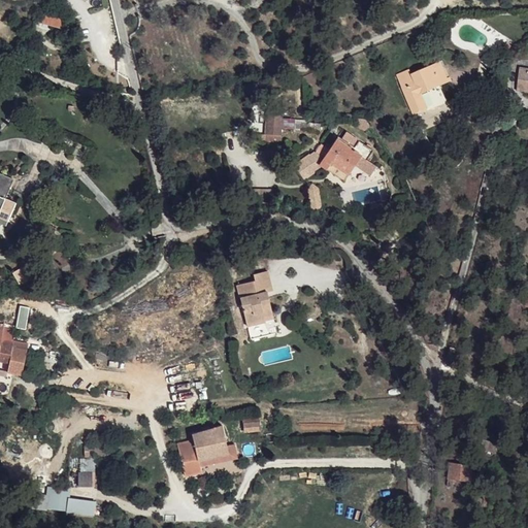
[(59,11),(36,5),(40,23),(63,29),(59,11)]
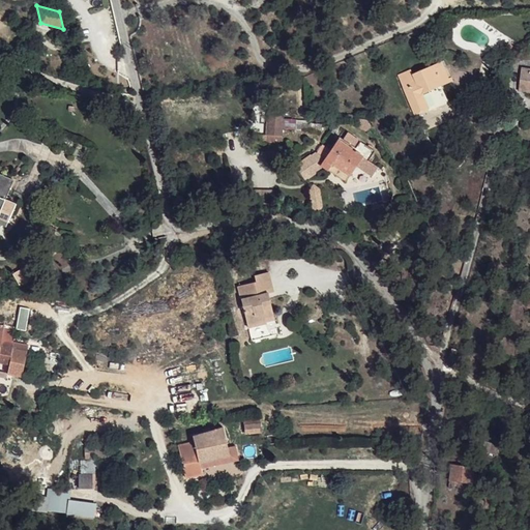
[(443,62),(402,79),(415,111),(429,107),(423,94),(451,82),(443,62)]
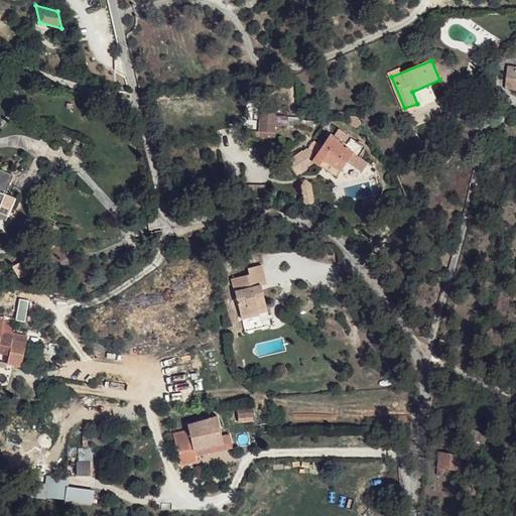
[(515,65),(510,63),(507,86),(515,87),(515,65)]
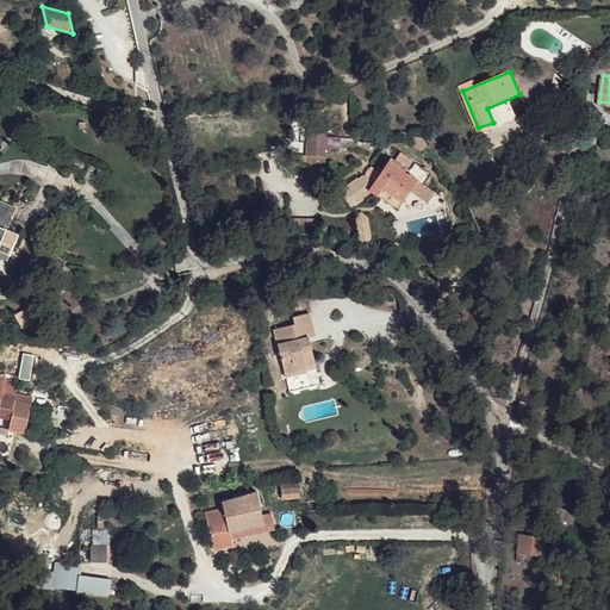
[(312,163),(327,163),(327,148),(342,148),(372,148),(372,141),(359,141),(360,138),(342,138),(342,137),(327,137),(327,132),(317,132),(316,155),(312,154),(312,163)]
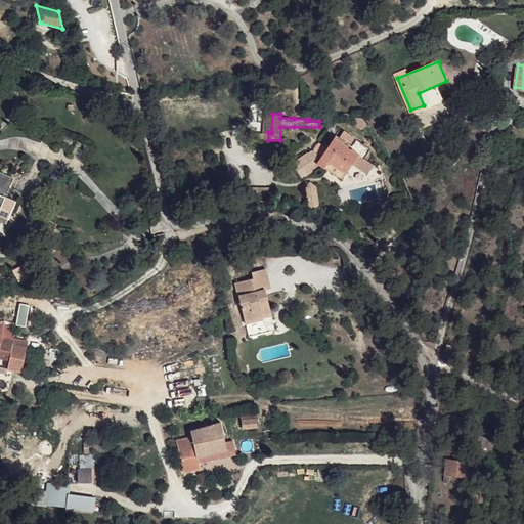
[(313,150),(293,164),(302,177),(318,167),(319,164),(325,168),(330,161),(347,171),(353,162),(369,171),(375,161),(364,155),(370,145),(355,136),(351,143),(336,134),(328,147),(320,142),(314,151),(313,150)]
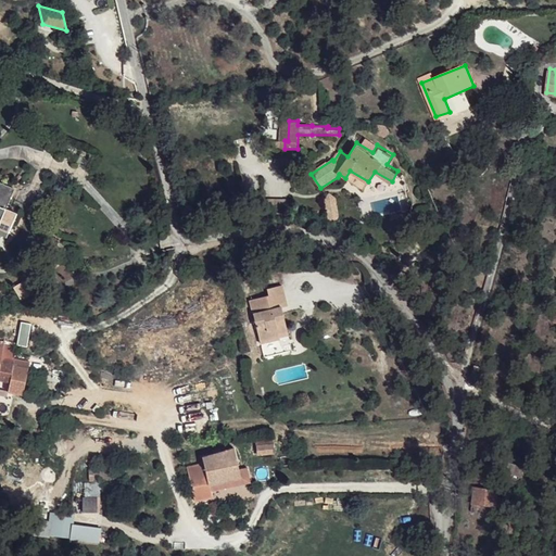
[(368,181),(350,171),(345,178),(364,189),(368,181)]
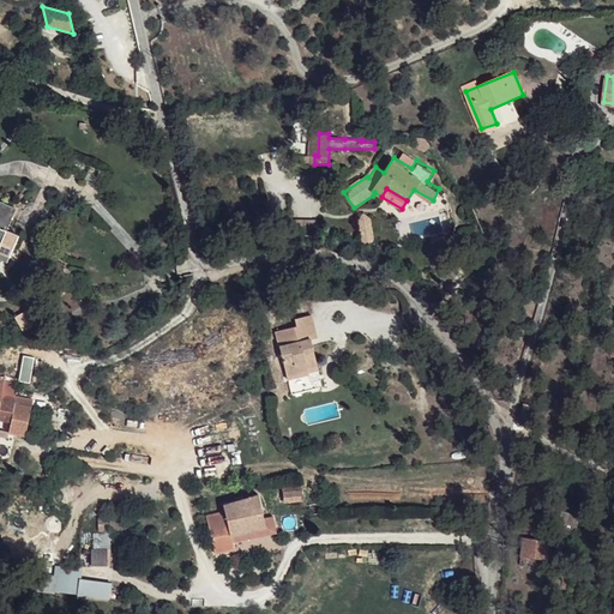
[(0,257),(1,253),(8,257),(18,236),(6,230),(16,209),(0,202),(0,257)]
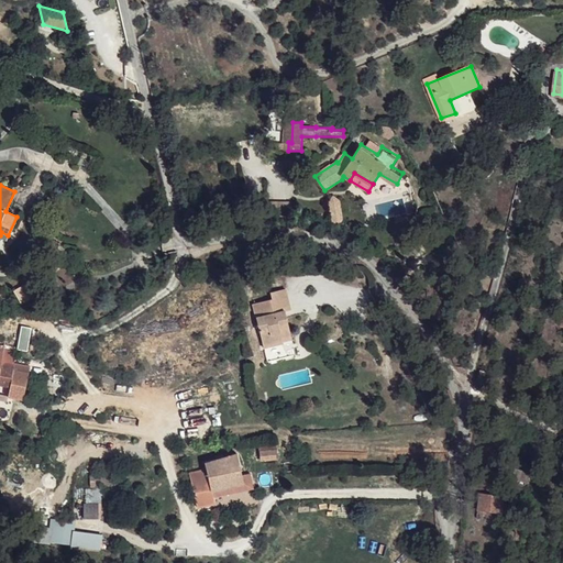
[(333,196),(329,201),(332,221),(339,225),(343,219),(340,200),(333,196)]
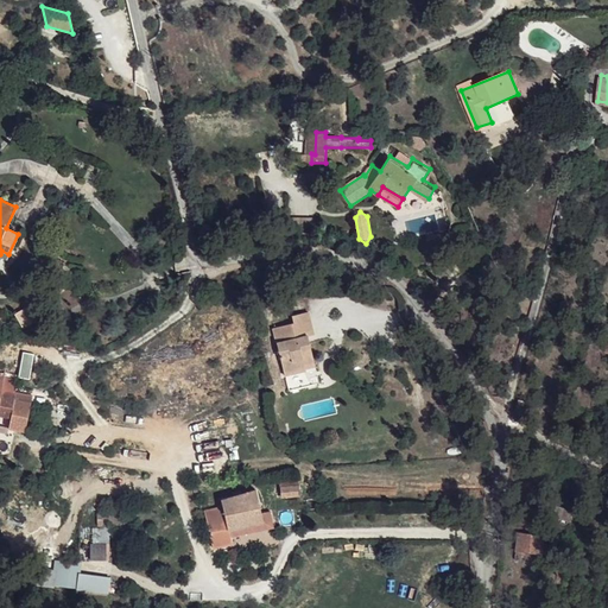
[(38,273),(21,276),(24,292),(40,290),(38,273)]
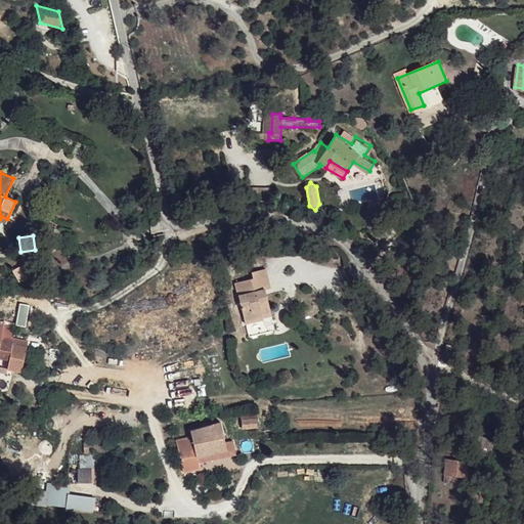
[(57,238),(44,235),(41,250),(54,253),(57,238)]
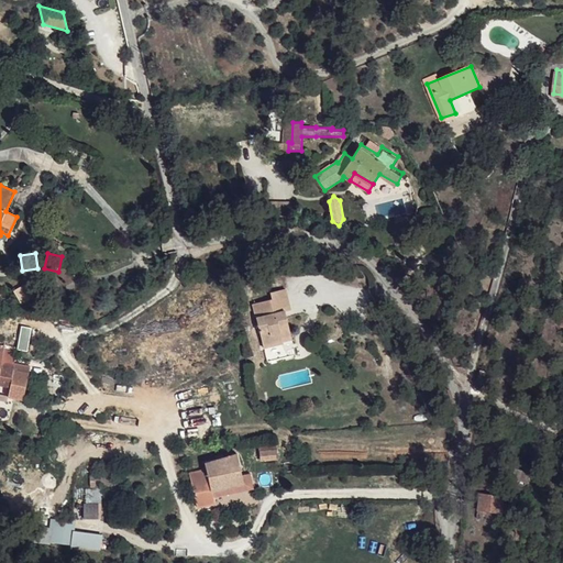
[(26,283),(13,290),(21,304),(35,296),(26,283)]
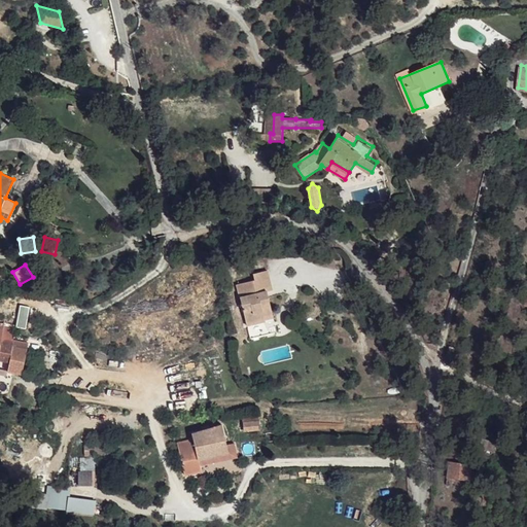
[(237,284),(246,323),(265,319),(264,316),(272,314),(268,296),(265,297),(264,292),(267,291),(272,290),(267,271),(253,274),(254,280),(237,284)]
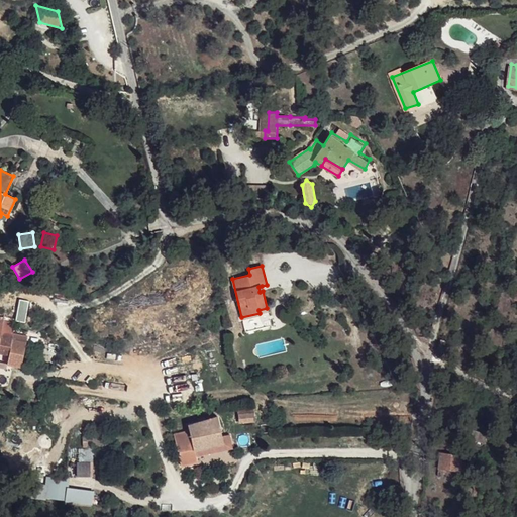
[(0,384),(6,386),(11,365),(20,367),(25,341),(12,339),(13,336),(4,335),(1,334),(2,331),(3,323),(0,322),(0,384)]
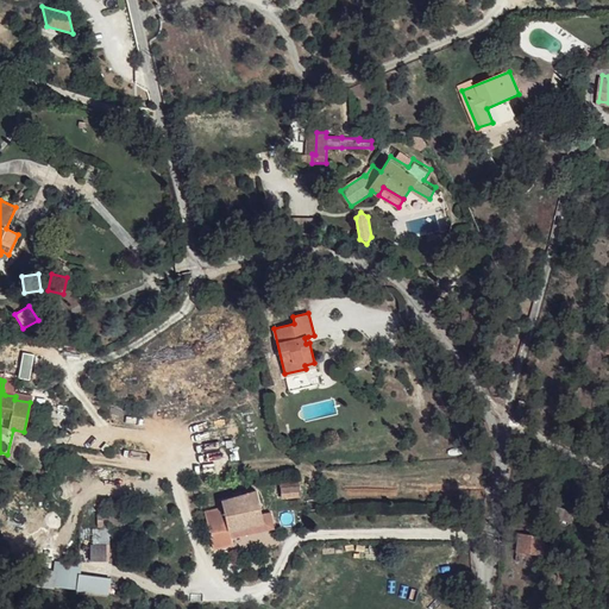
[(281,488),(282,497),(300,496),(300,487),(281,488)]
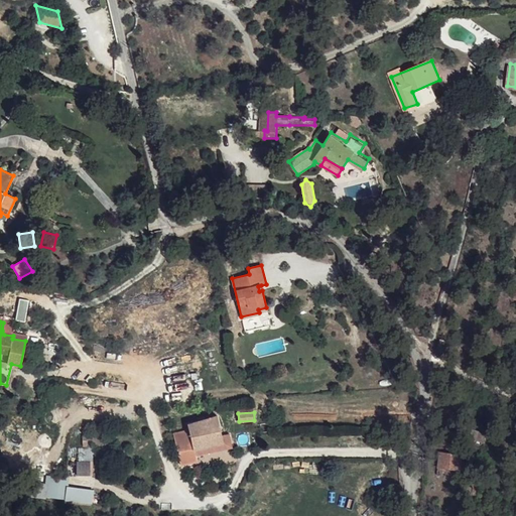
[(173,433),(180,465),(197,461),(196,455),(195,449),(223,443),(222,435),(217,415),(187,423),(188,429),(173,433)]
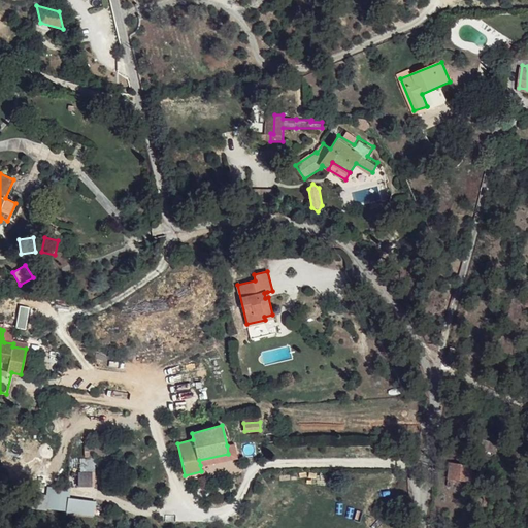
[(500,446),(483,437),(479,443),(496,453),(500,446)]
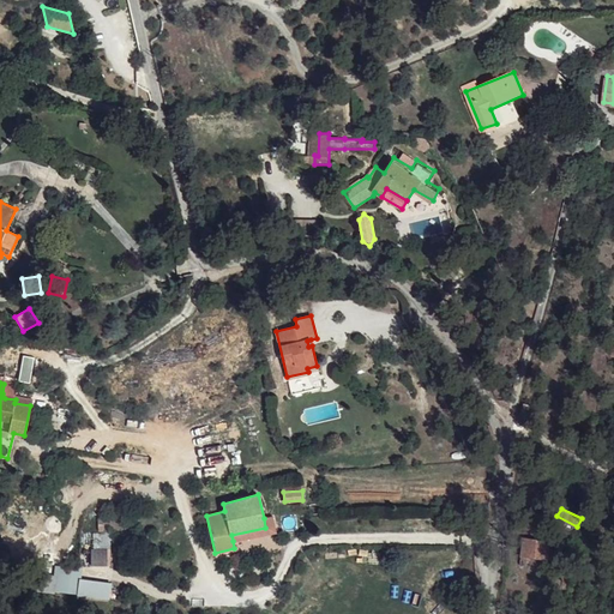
[(272,516),(264,518),(265,528),(232,535),(233,541),(276,533),(272,516)]
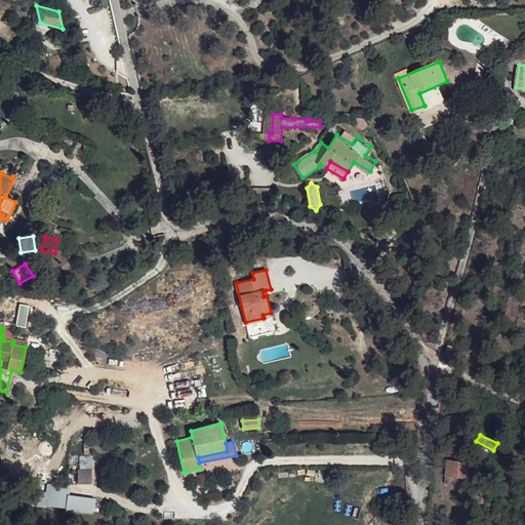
[(467,460),(448,460),(446,476),(466,478),(467,460)]
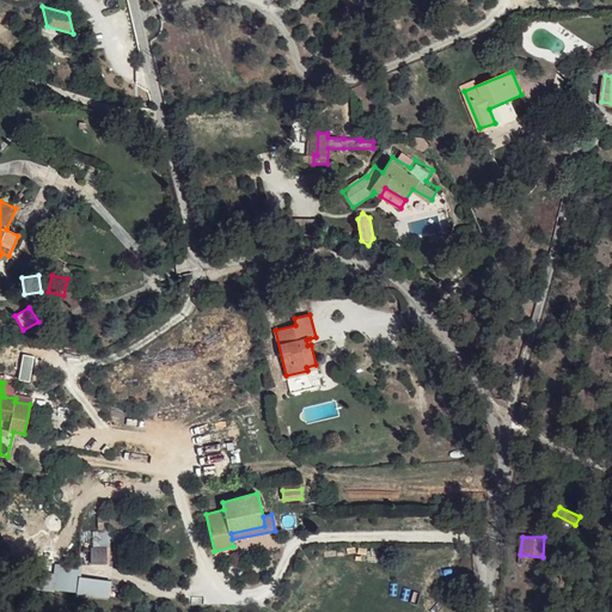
[(91,546),(91,561),(110,561),(110,546),(91,546)]
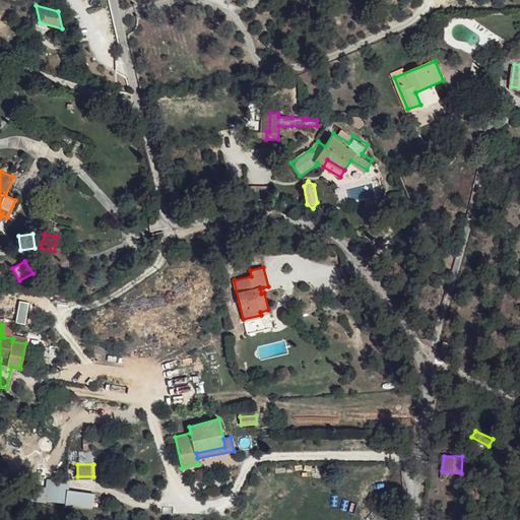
[(46,486),(33,484),(31,500),(46,502),(47,501),(67,504),(69,490),(70,481),(47,478),(46,486)]
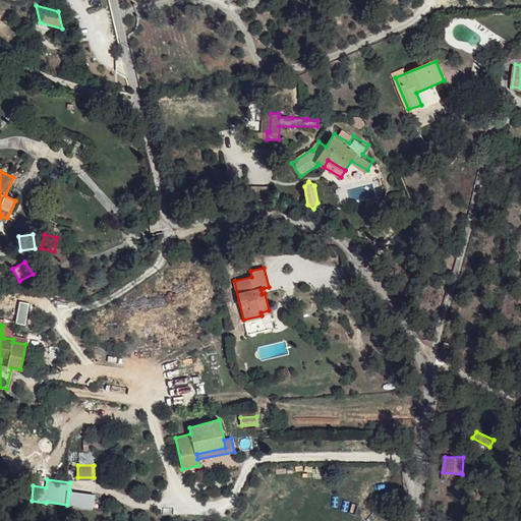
[(95,495),(69,490),(67,505),(93,509),(95,495)]
